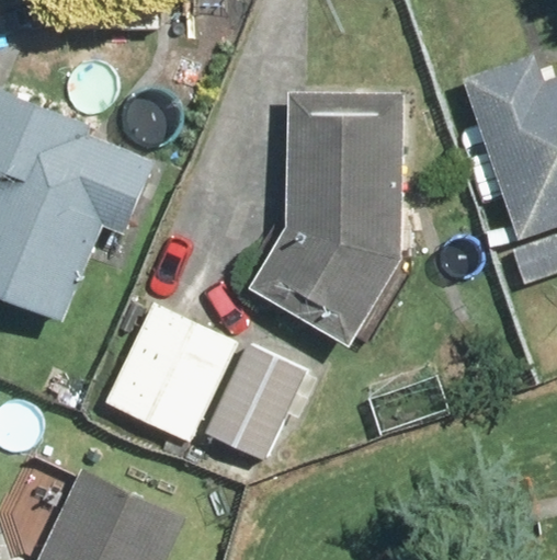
[(155,13),(116,0),(88,80),(126,93),(155,13)]
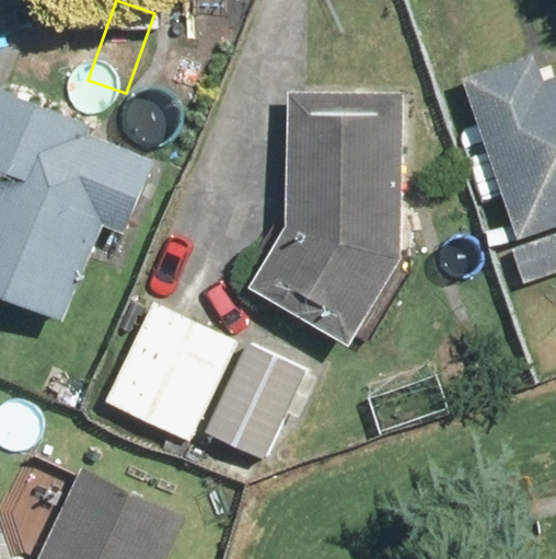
[(555,43),(460,76),(516,239),(505,242),(521,288),(555,276),(555,43)]
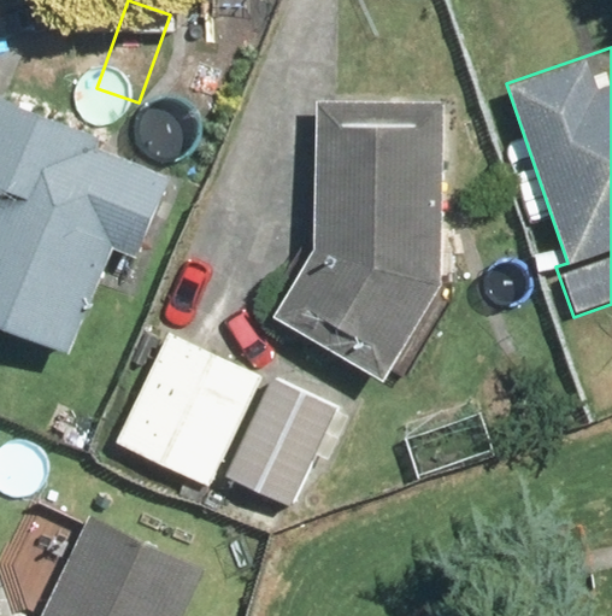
[(143,257),(177,179),(0,100),(0,332),(69,362),(118,246),(143,257)]
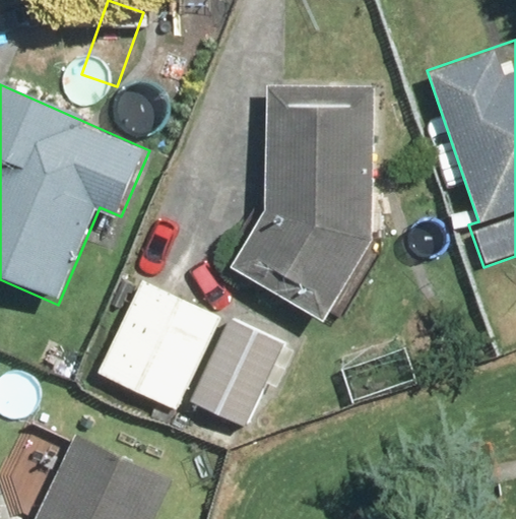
[(376,90),(272,86),(267,214),(232,269),(320,325),(369,248),(376,90)]
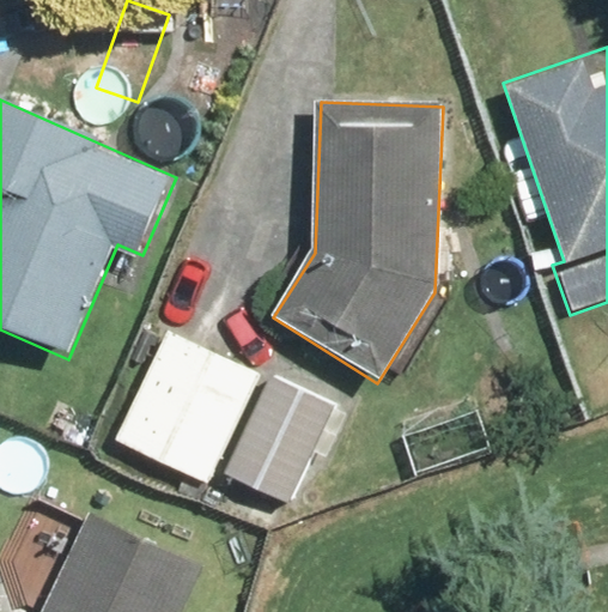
[(260,376),(168,331),(115,440),(208,484),(260,376)]
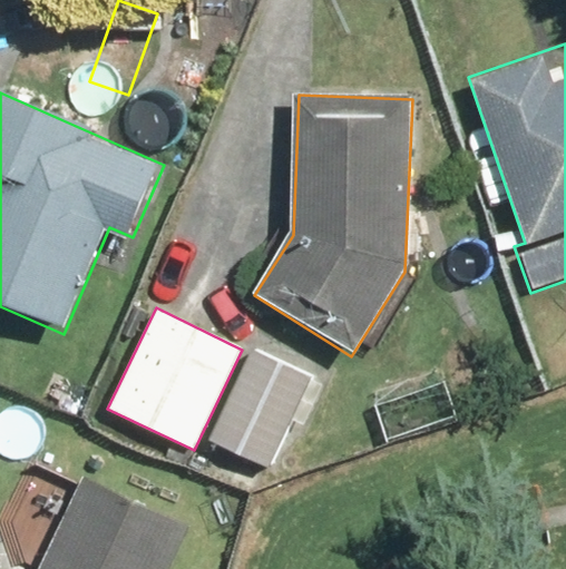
[(312,374),(253,345),(206,439),(265,468),(312,374)]
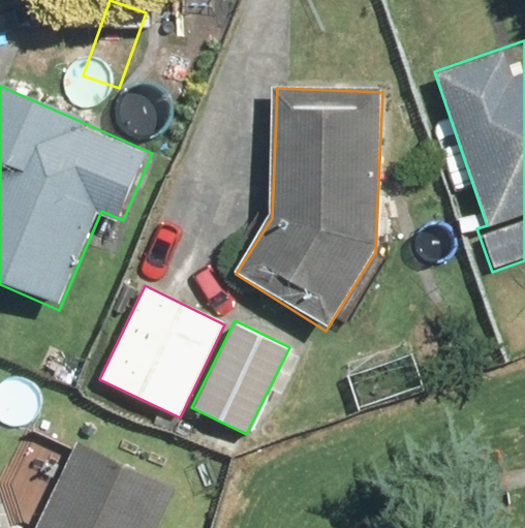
[(154,527),(172,493),(78,447),(37,527),(154,527)]
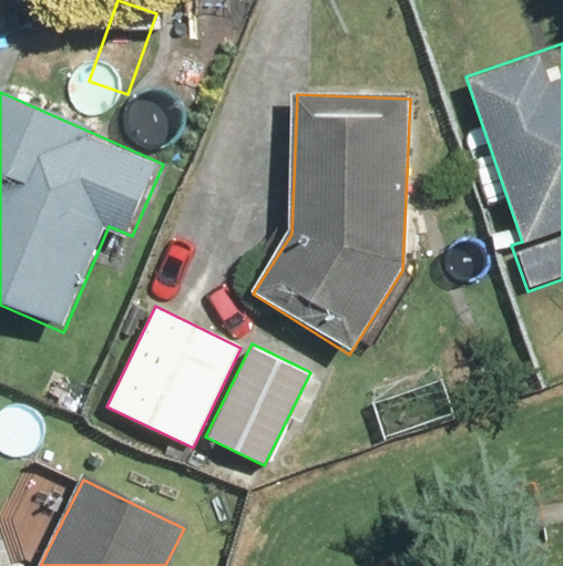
All buildings are outlined.
